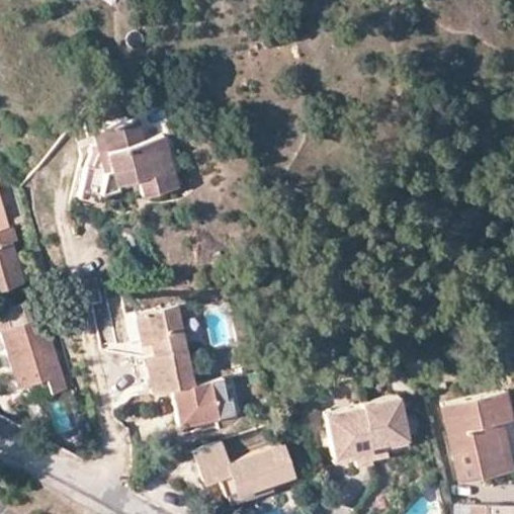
[(101,131),(108,157),(103,170),(95,168),(88,166),(80,197),(99,202),(102,192),(118,188),(116,182),(140,176),(145,194),(177,186),(165,137),(144,141),(139,120),(101,131)]
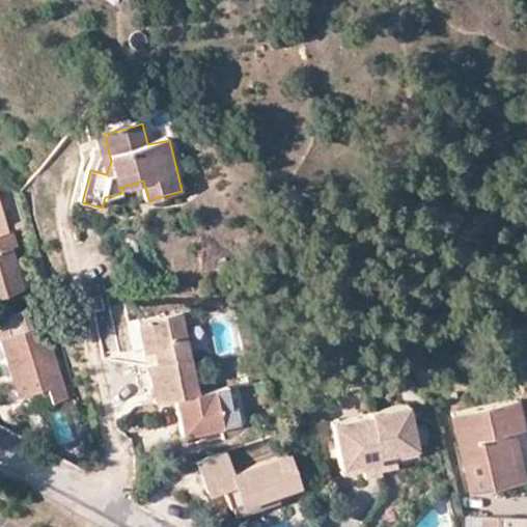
[(98,172),(106,174),(111,161),(104,134),(94,136),(102,159),(98,172)]
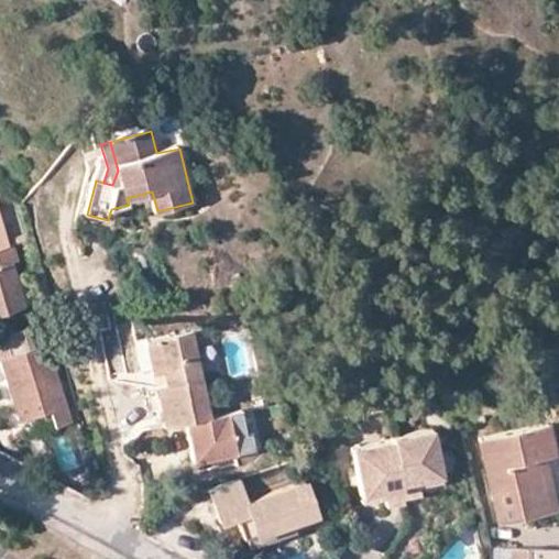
[(0,251),(10,248),(0,211),(0,251)]
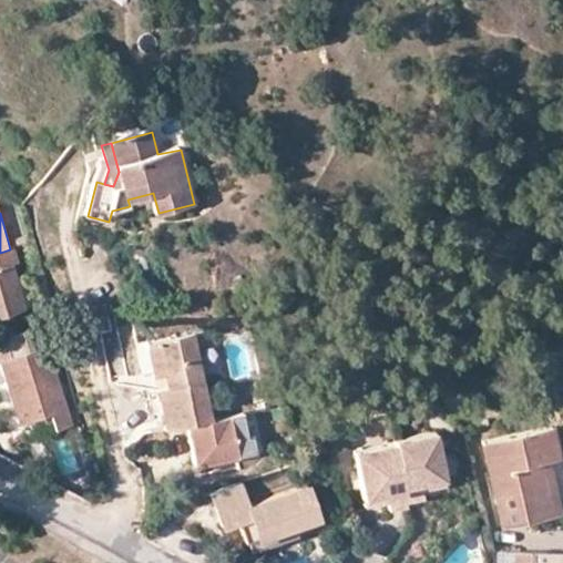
[(16,243),(17,248),(30,245),(28,238),(16,243)]
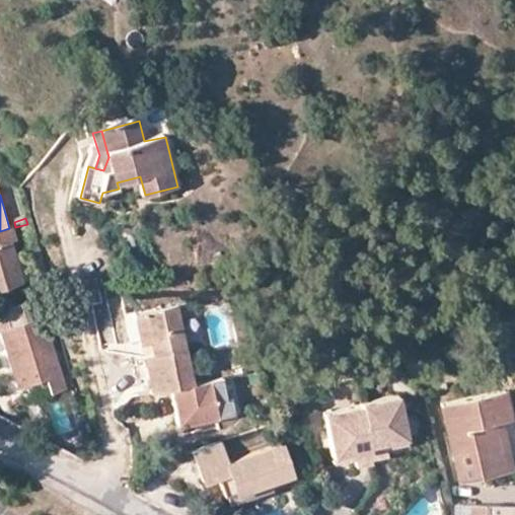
[(9,228),(0,231),(0,292),(27,284),(15,244),(21,243),(20,238),(31,235),(27,224),(15,227),(9,228)]
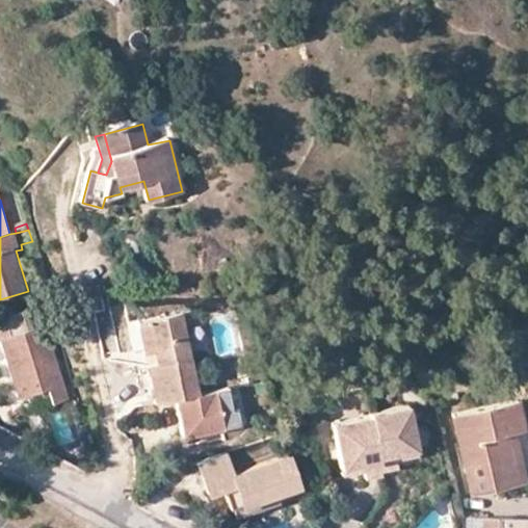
[(0,339),(2,339),(19,398),(48,390),(52,404),(68,400),(46,326),(37,328),(32,310),(0,318),(0,339)]
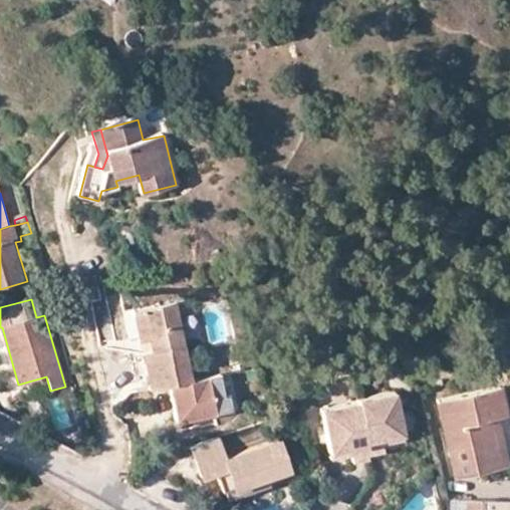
[(146,353),(153,389),(173,385),(181,418),(219,410),(212,377),(194,381),(178,303),(143,310),(149,339),(154,339),(157,351),(151,352),(146,353)]
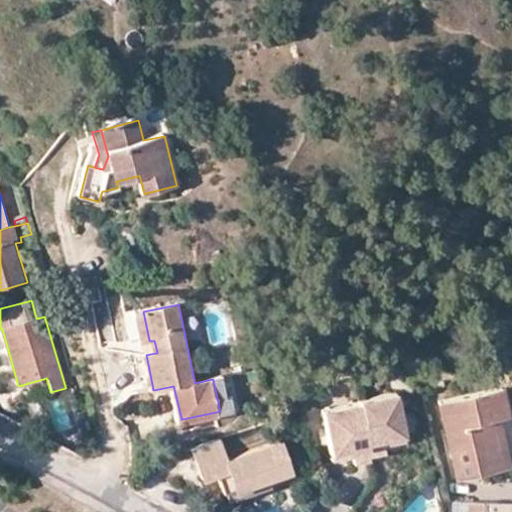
[(143,311),(135,312),(140,343),(149,341),(143,311)]
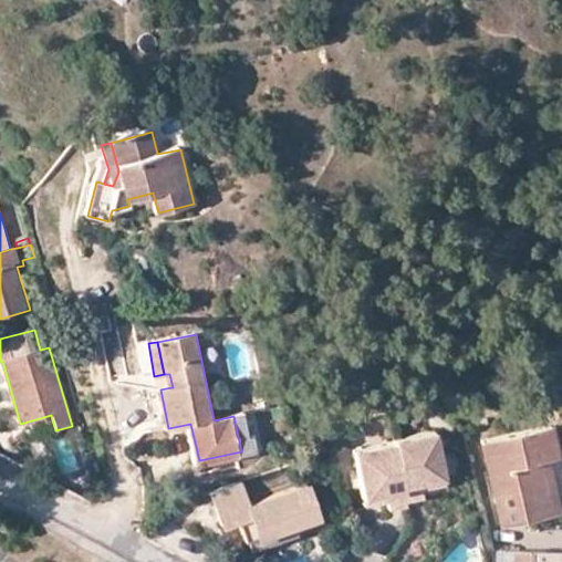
[(166,388),(173,387),(169,374),(164,374),(166,388)]
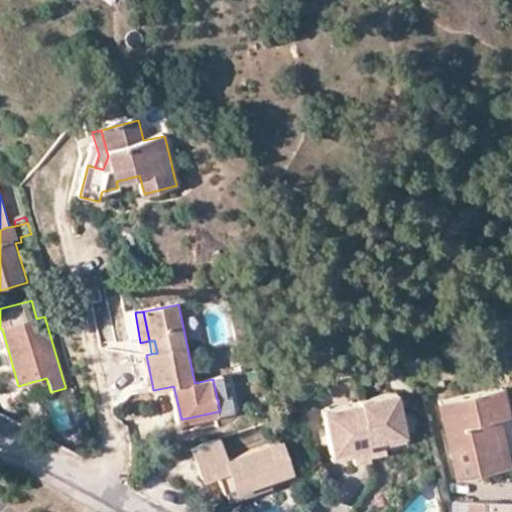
[(46,378),(18,386),(22,400),(50,392),(46,378)]
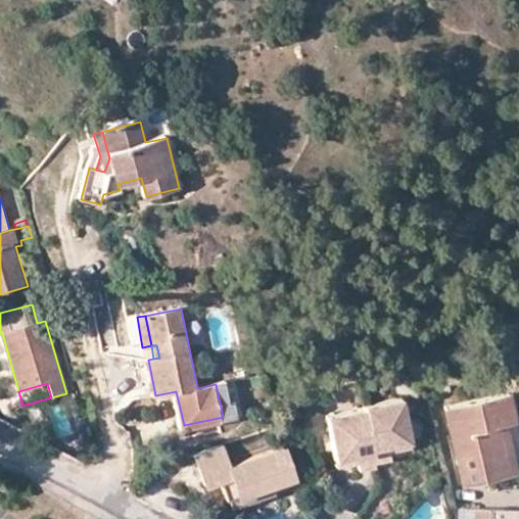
[(512,396),(447,411),(464,487),(513,476),(502,427),(509,425),(518,423),(512,396)]
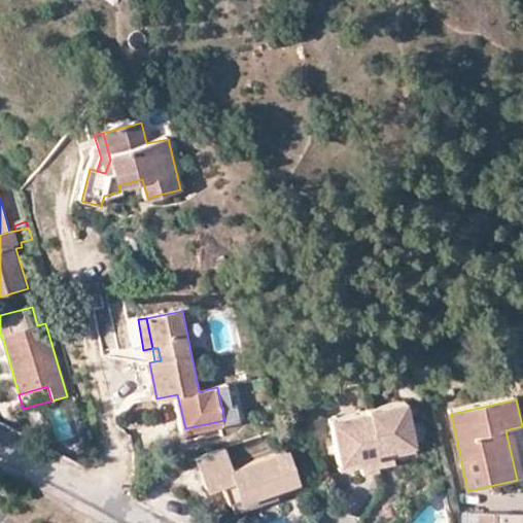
[(374,419),(383,477),(399,475),(398,466),(405,465),(404,459),(419,457),(412,413),(374,419)]
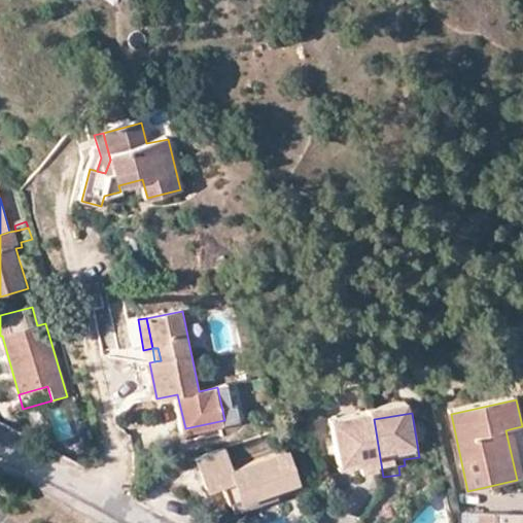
[(185,428),(186,432),(225,424),(224,420),(185,428)]
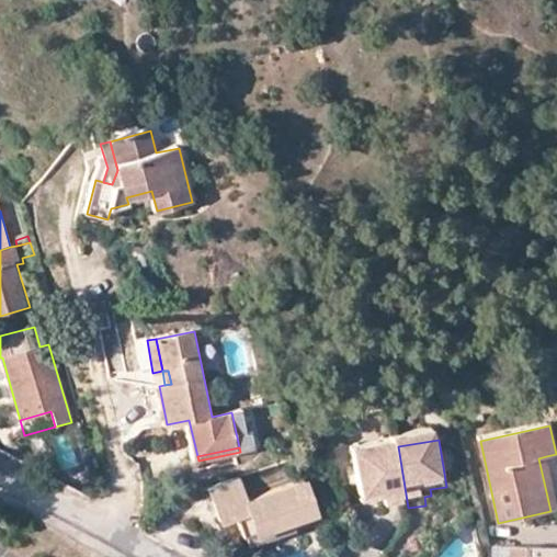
[(409,513),(408,508),(398,452),(357,457),(365,506),(382,502),(383,509),(390,508),(391,516),(409,513)]
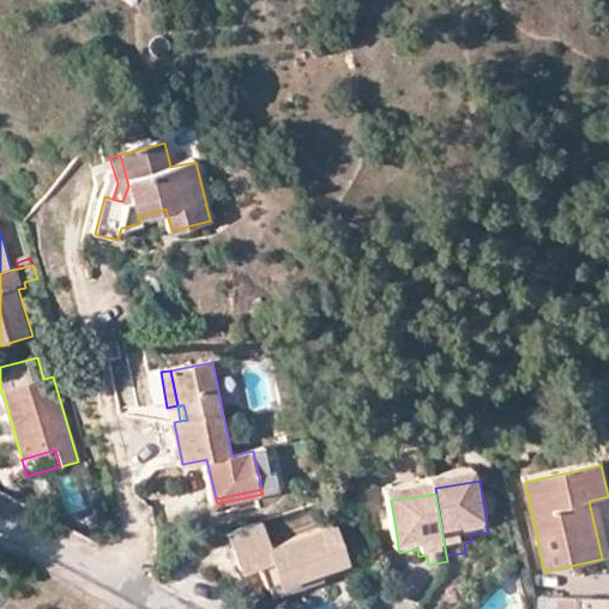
[(602,559),(608,558),(608,546),(597,499),(589,501),(602,559)]
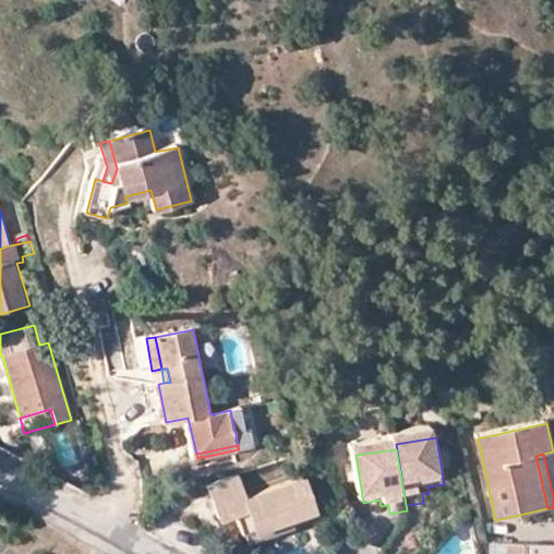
[(242,477),(213,484),(220,516),(237,512),(242,532),(267,527),(269,532),(292,527),(290,516),(314,510),(308,484),(248,498),(242,477)]
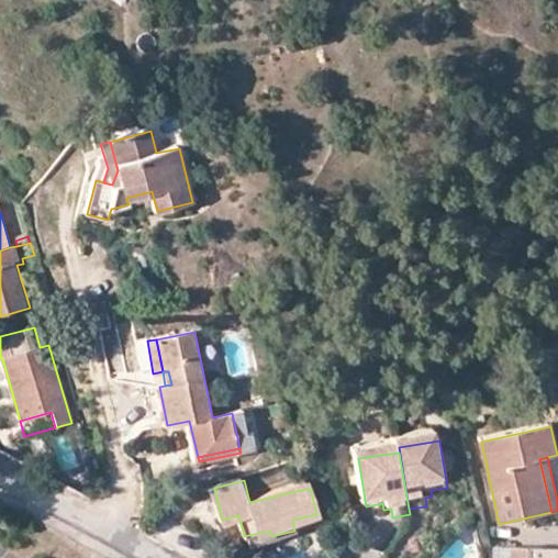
[(431,490),(432,497),(448,494),(447,488),(431,490)]
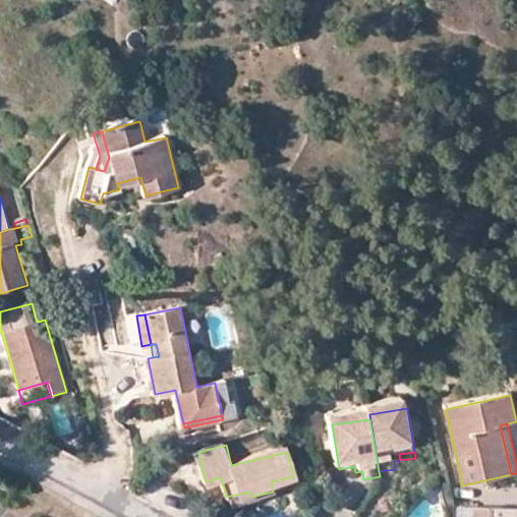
[(341,475),(355,472),(354,466),(339,469),(341,475)]
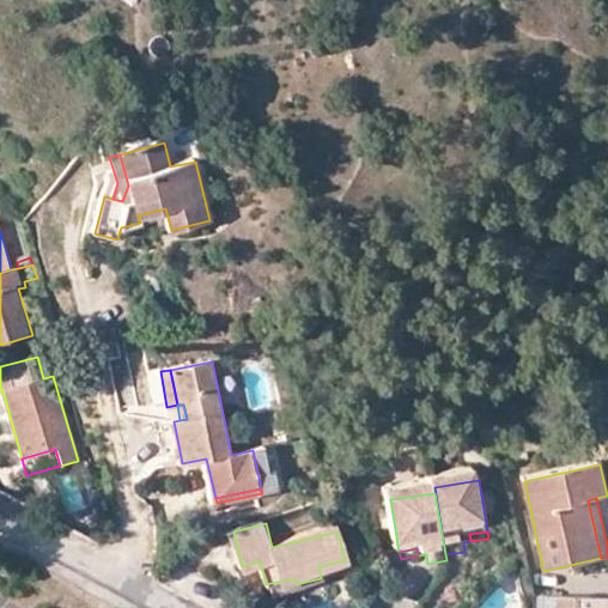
[(591,607),(593,599),(558,597),(557,607),(591,607)]
